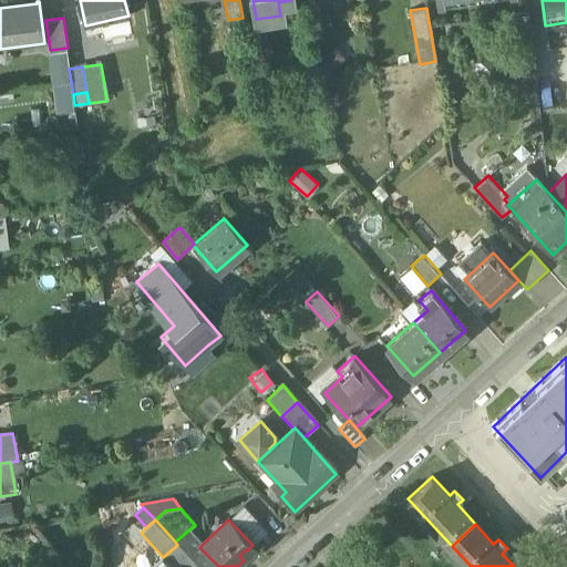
[(189,529),(175,542),(177,545),(188,557),(199,547),(203,544),(189,529)]
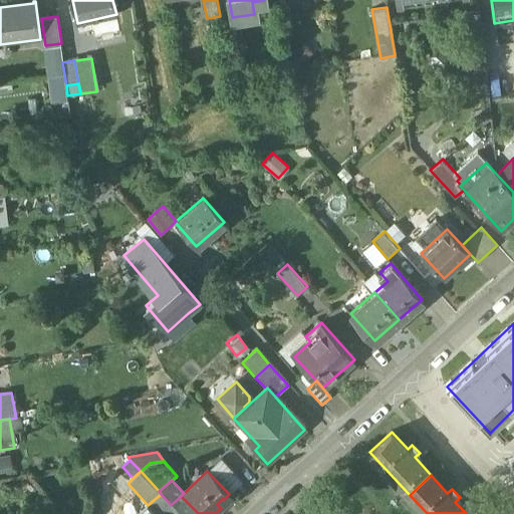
[(179,513),(171,505),(161,494),(148,505),(149,505),(155,513),(156,513),(157,513),(179,513)]
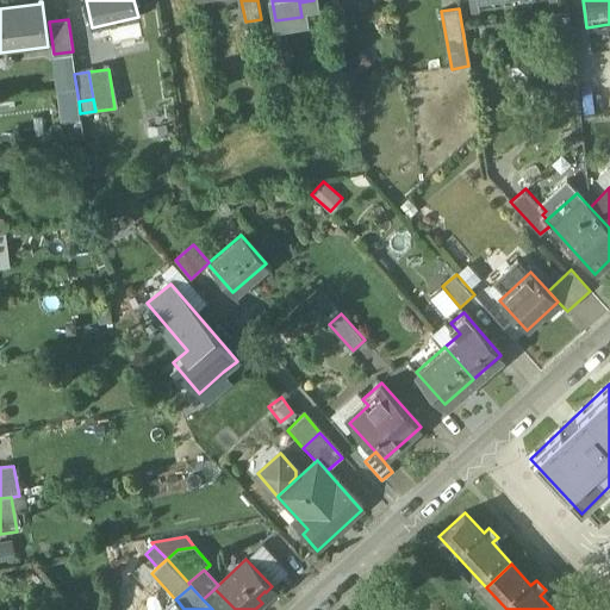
[(235,609),(215,589),(203,599),(212,609),(235,609)]
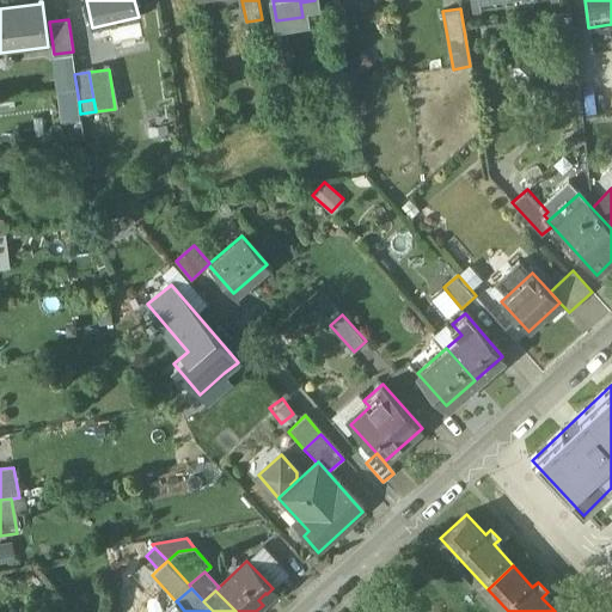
[(187,611),(185,611),(184,611),(177,601),(165,611),(187,611)]
